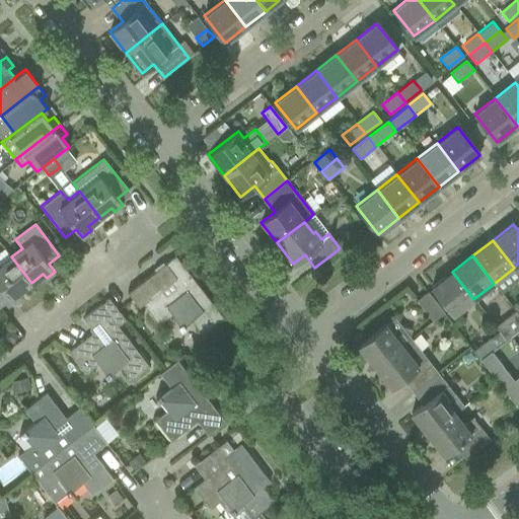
[(0,300),(7,295),(13,303),(22,296),(19,292),(31,283),(11,256),(0,265),(0,300)]
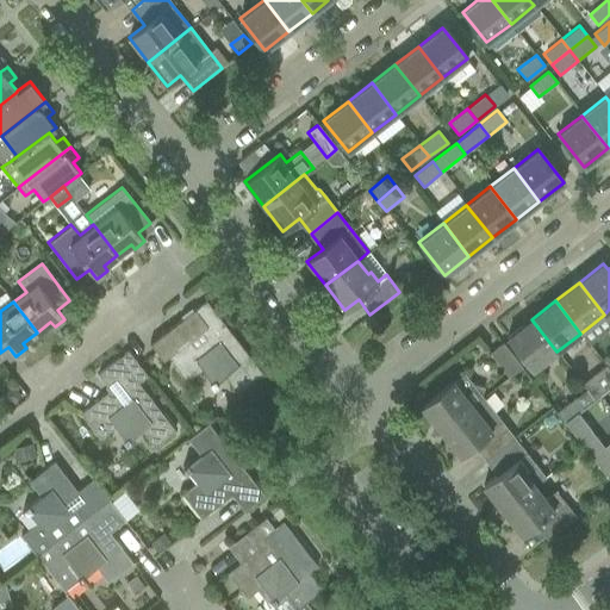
[(223,375),(237,393),(262,373),(206,302),(151,344),(165,361),(168,358),(186,380),(200,368),(212,384),(223,375)]
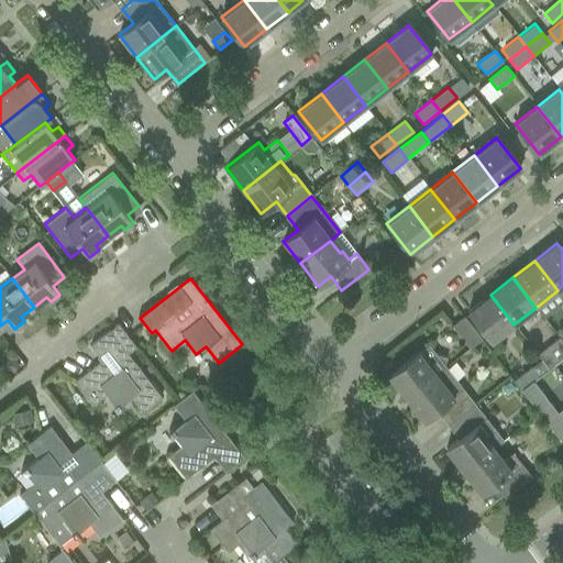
[(514,324),(490,295),(468,312),(492,342),(514,324)]
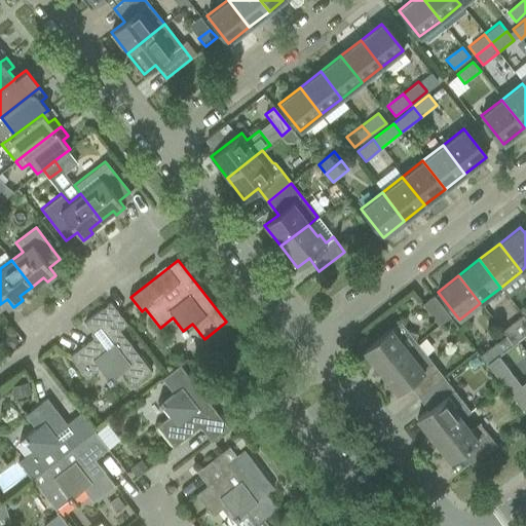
[(439,326),(450,317),(433,296),(421,304),(439,326)]
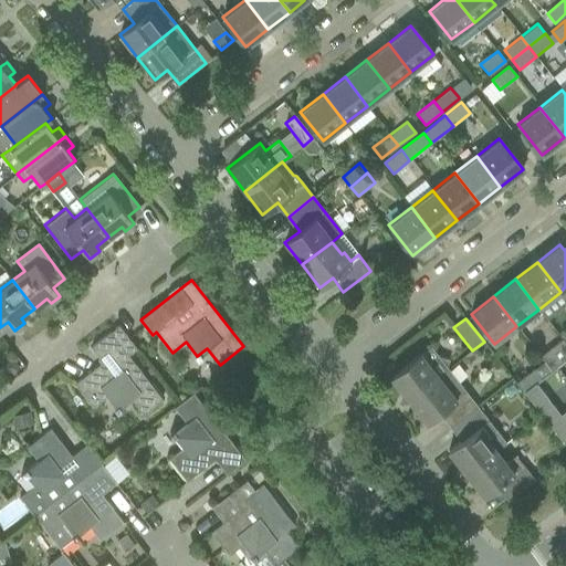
[(136,348),(118,326),(91,348),(100,359),(101,357),(104,362),(74,384),(92,407),(106,396),(117,410),(130,399),(143,413),(161,399),(128,355),(136,348)]
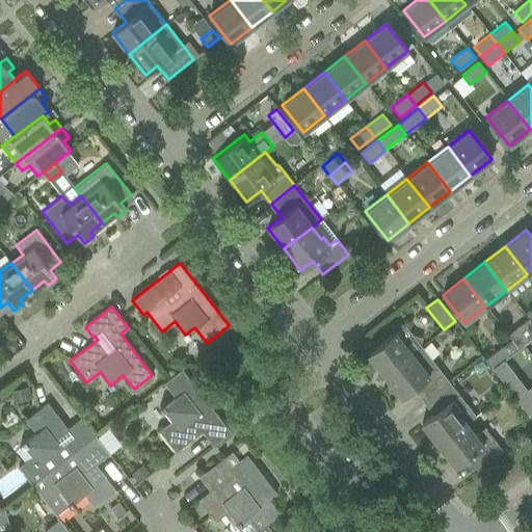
[(531,323),(529,320),(508,336),(517,348),(531,337),(531,323)]
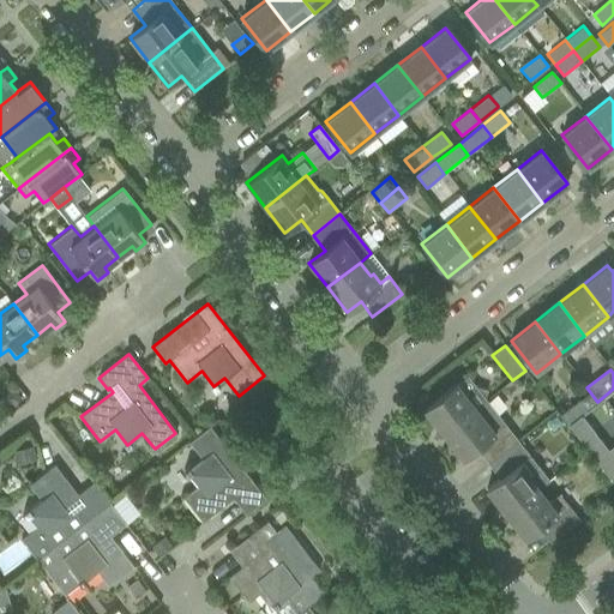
[(467,375),(458,381),(423,409),(443,434),(486,401),(485,398),(487,390),(475,386),(467,375)]
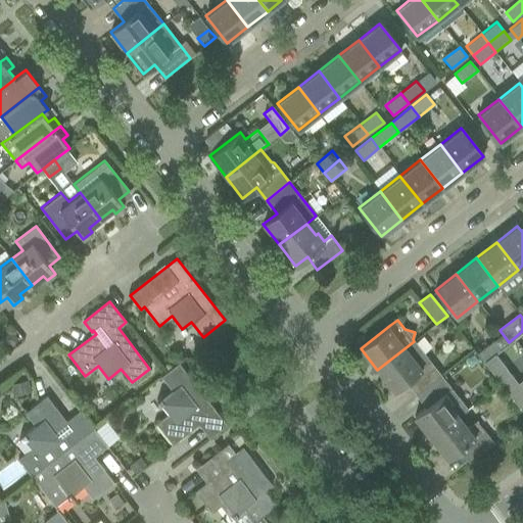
[(8,331),(4,339),(13,344),(18,336),(8,331)]
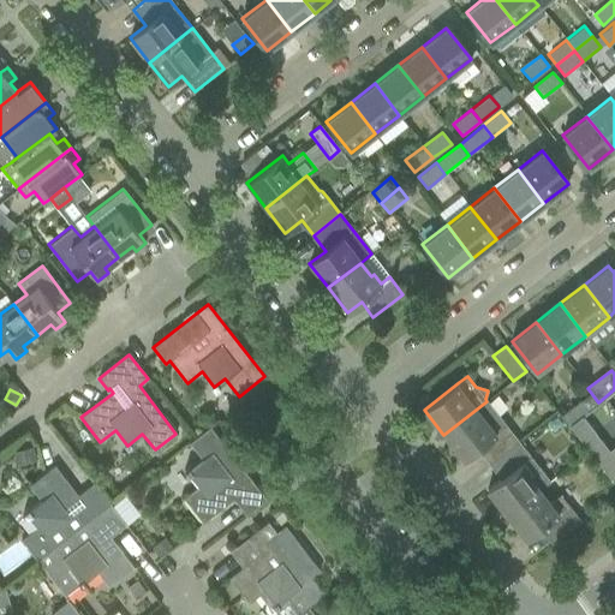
[(487,401),(443,435),(463,459),(478,447),(490,463),(518,441),(487,401)]
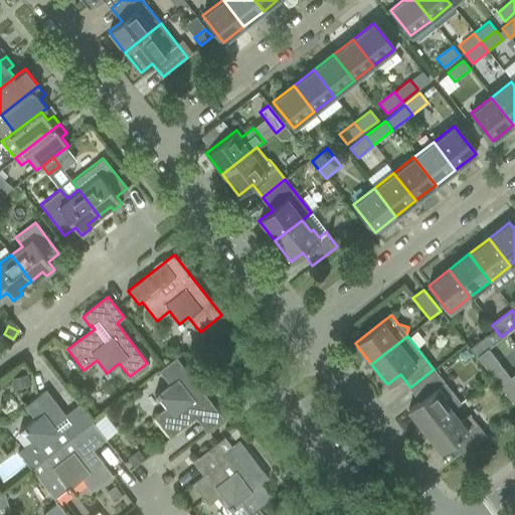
[(486,349),(492,345),(485,336),(470,348),(476,357),(486,349)]
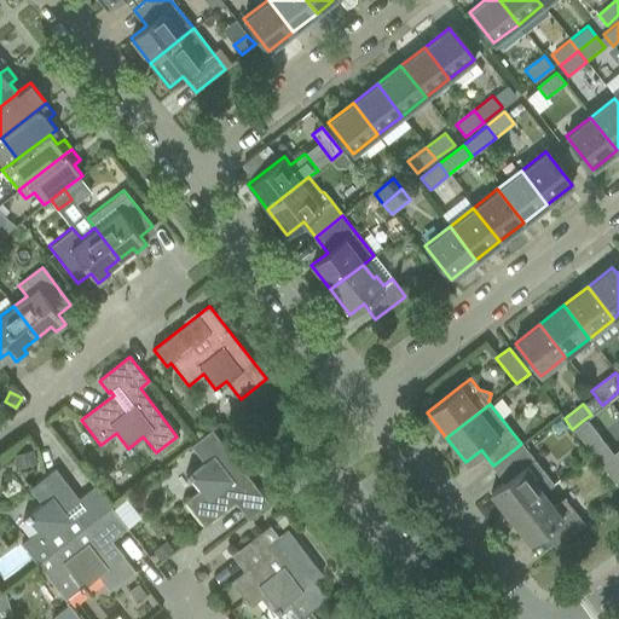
[(584,420),(572,429),(588,447),(600,438),(584,420)]
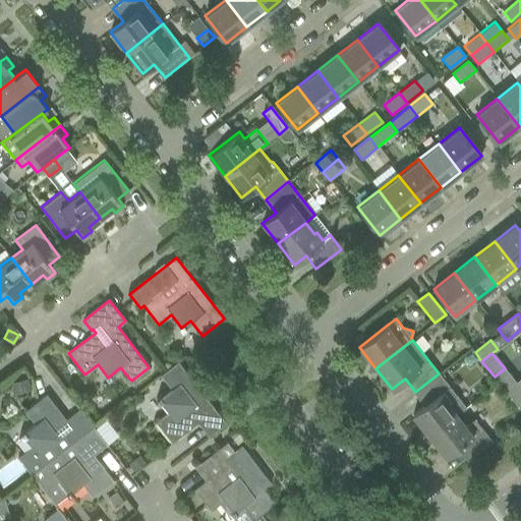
[(160,399),(169,411),(155,421),(171,443),(197,423),(208,437),(226,422),(178,361),(160,375),(172,390),(160,399)]
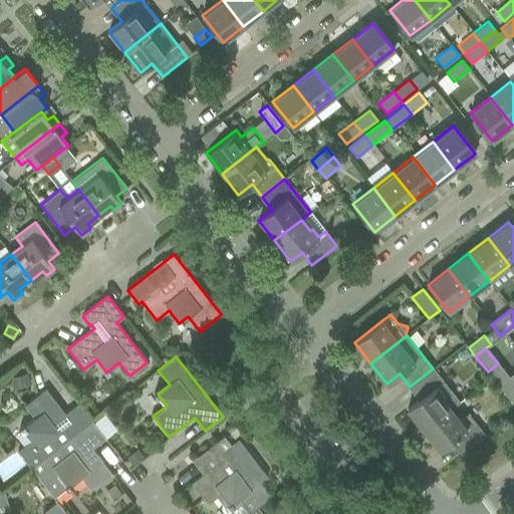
[(433,368),(410,387),(420,400),(408,410),(424,430),(452,409),(460,403),(433,368)]
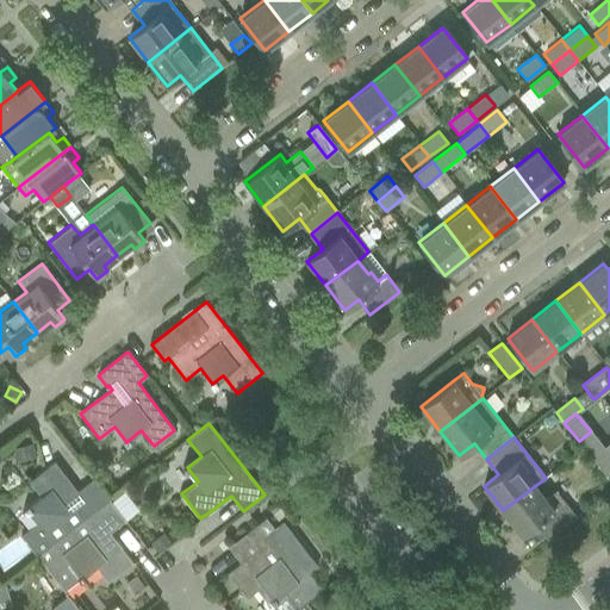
[(33,444),(13,448),(16,462),(36,458),(33,444)]
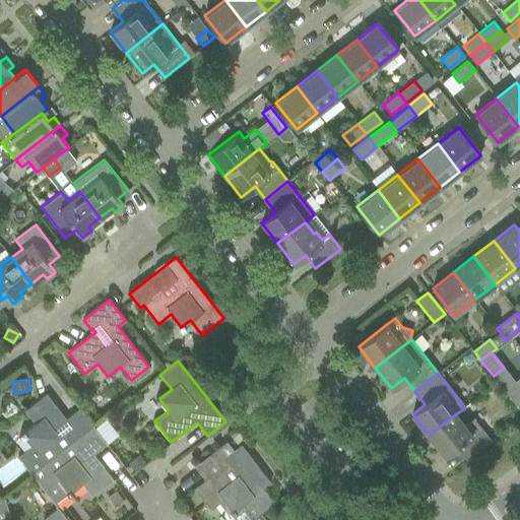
[(30,474),(92,427),(78,408),(65,418),(46,394),(24,410),(34,421),(19,433),(30,447),(17,457),(30,474)]
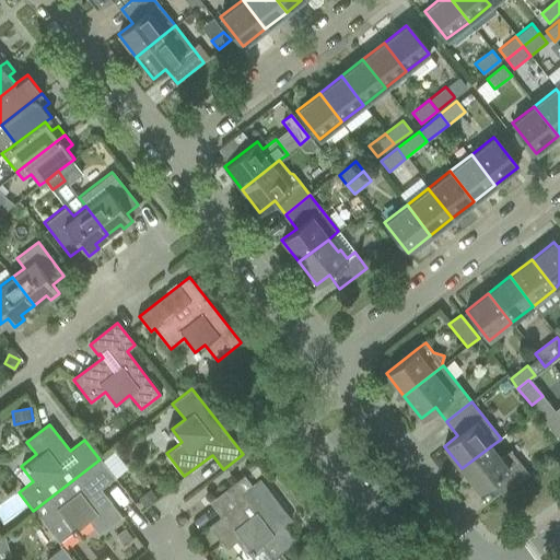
[(501,457),(492,445),(462,468),(479,491),(491,481),(502,496),(529,475),(511,451),(501,457)]
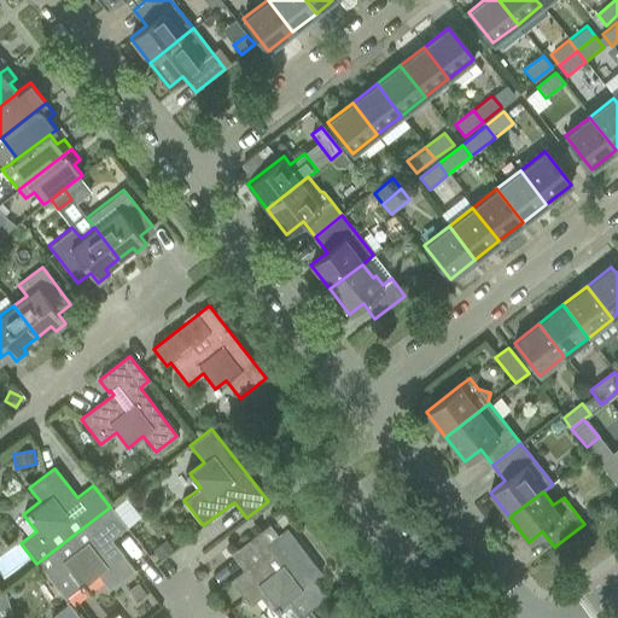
[(36,564),(62,595),(64,599),(97,573),(109,589),(134,570),(111,540),(127,528),(110,507),(36,564)]
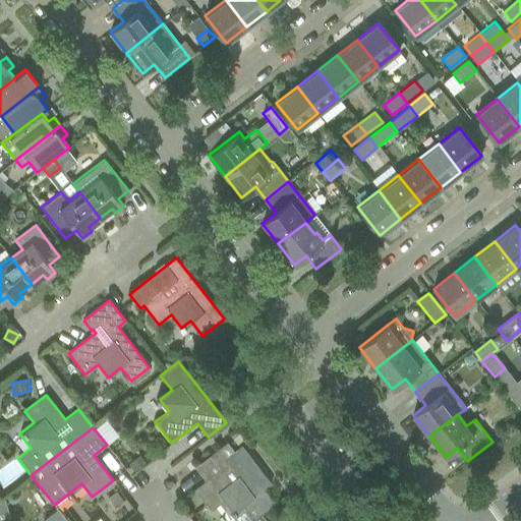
[(205,480),(193,488),(211,510),(222,502),(233,515),(235,514),(240,520),(250,520),(256,517),(261,514),(275,504),(234,452),(226,442),(209,455),(219,469),(205,480)]
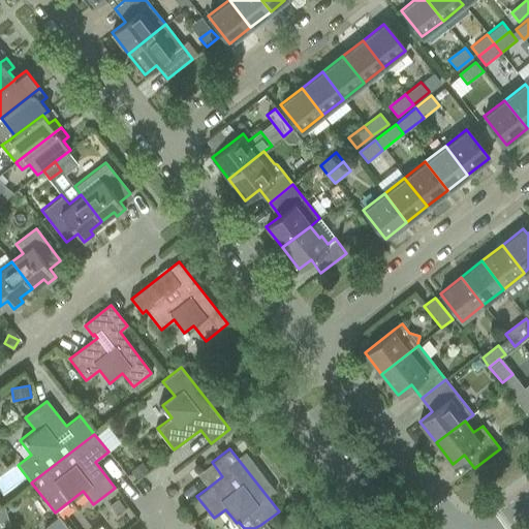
[(142,462),(130,470),(135,478),(148,469),(142,462)]
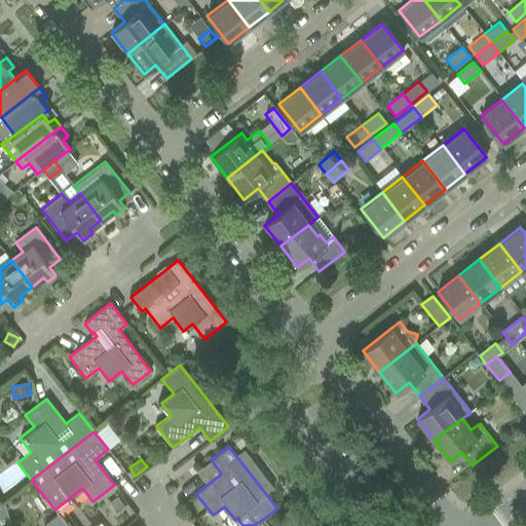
[(117,496),(108,502),(115,513),(124,505),(117,496)]
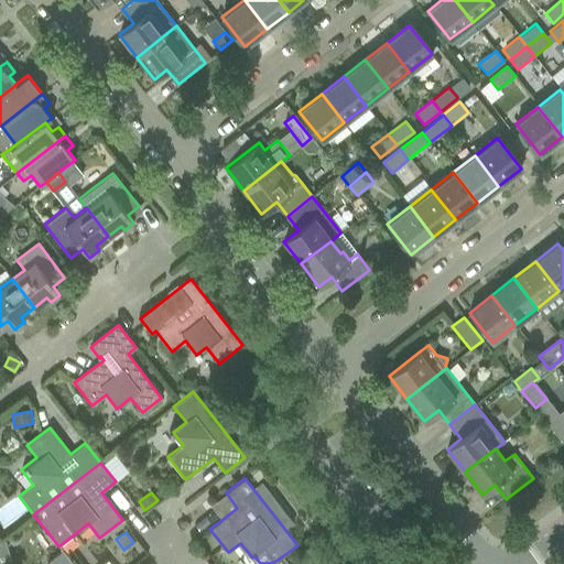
[(0,563),(8,563),(11,563),(4,539),(0,541),(0,563)]
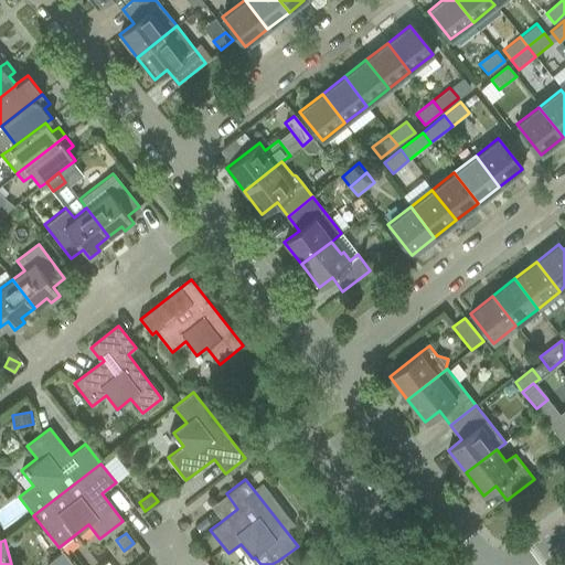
[(46,564),(48,564),(72,564),(59,547),(56,544),(45,553),(51,562),(46,564)]
